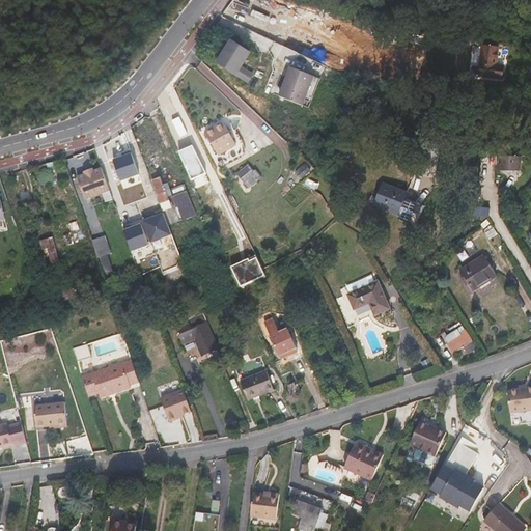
[(530,0),(508,0),(508,7),(530,9),(530,0)]
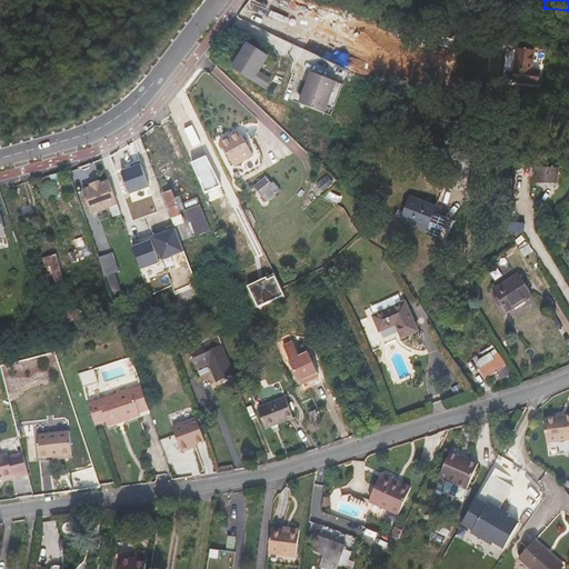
[(271,52),(251,40),(236,66),(267,86),(271,78),(260,71),(271,52)]
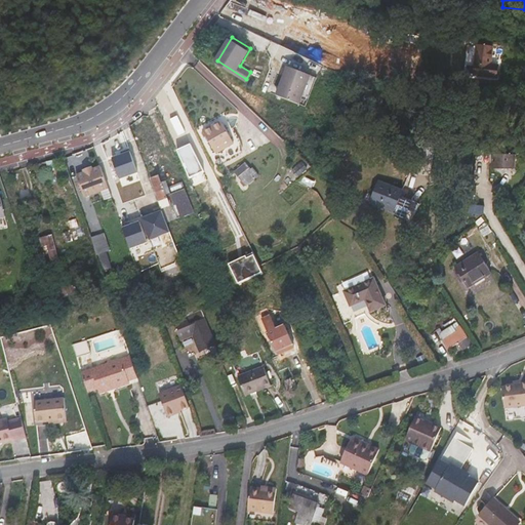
[(477,45),(474,75),(496,77),(497,65),(491,65),(493,47),(477,45)]
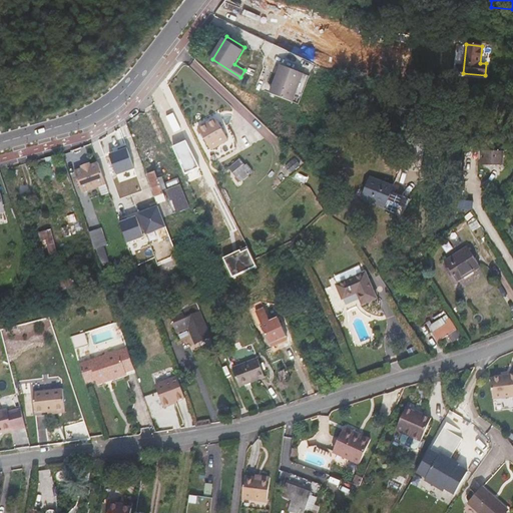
[(300,103),(312,76),(285,65),(273,92),(300,103)]
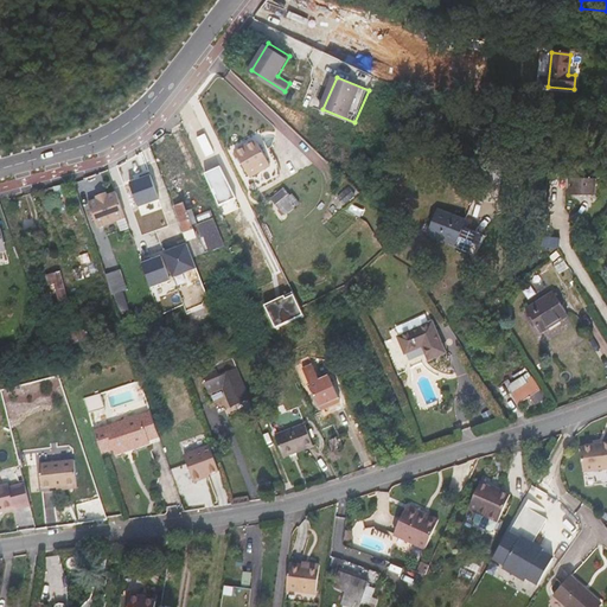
[(278,180),(256,140),(236,151),(257,191),(278,180)]
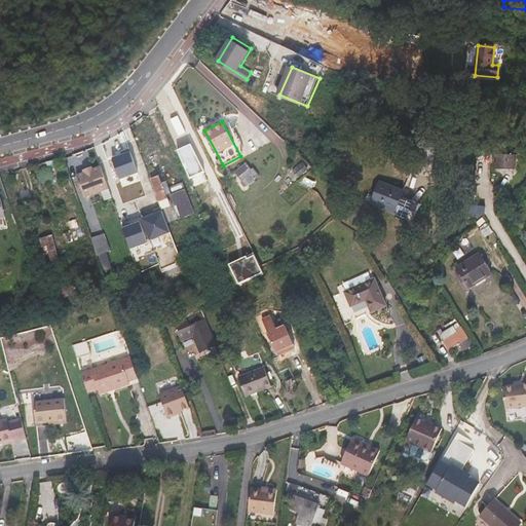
[(423,142),(421,151),(435,153),(436,144),(423,142)]
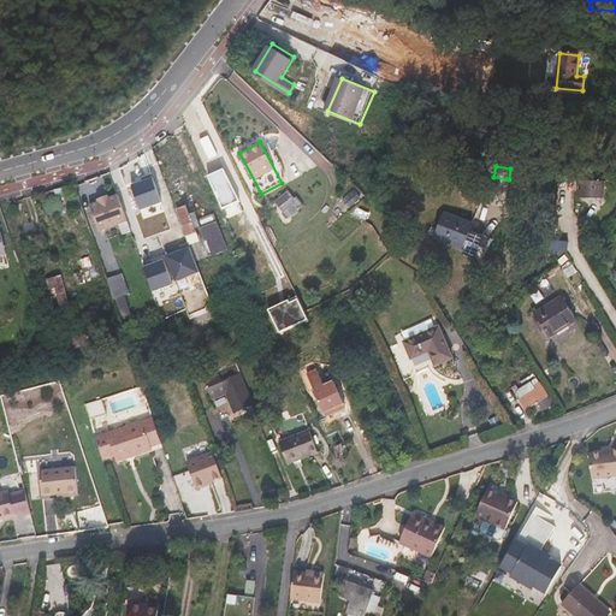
[(473,173),(460,172),(458,182),(472,183),(473,173)]
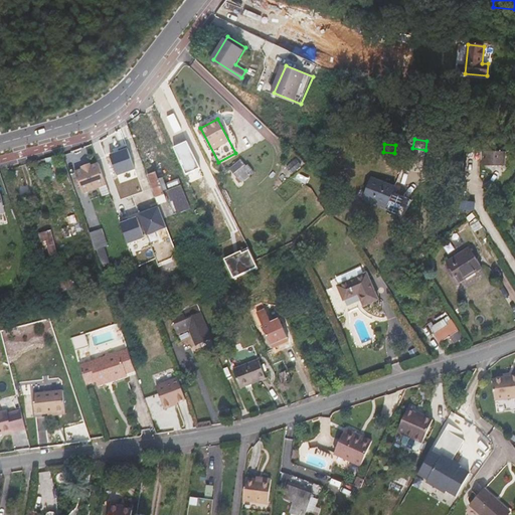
[(425,150),(412,148),(411,155),(424,156),(425,150)]
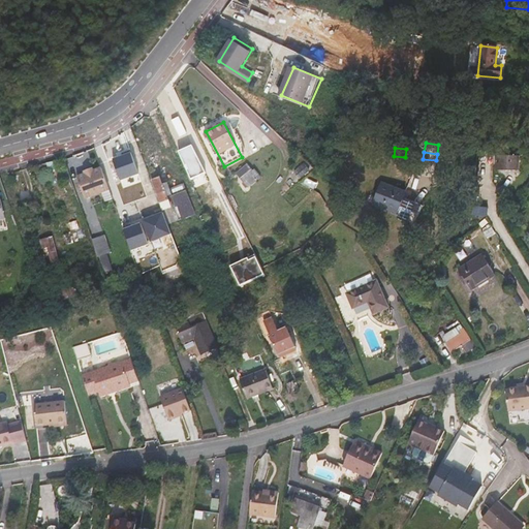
[(138,174),(131,153),(114,159),(121,180),(138,174)]
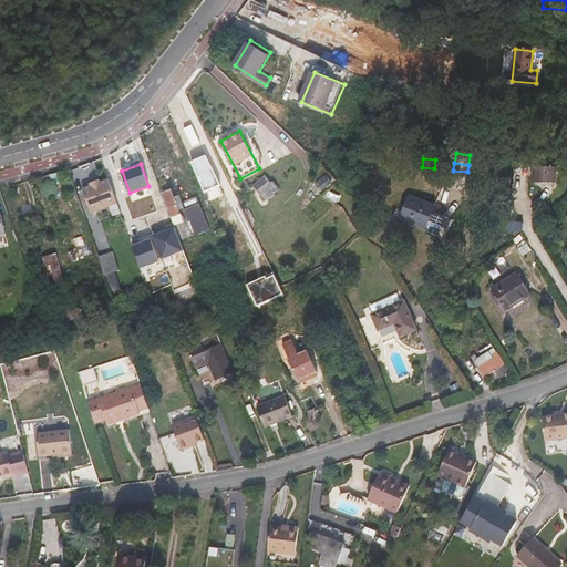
[(556,168),(532,167),(532,182),(556,183),(556,168)]
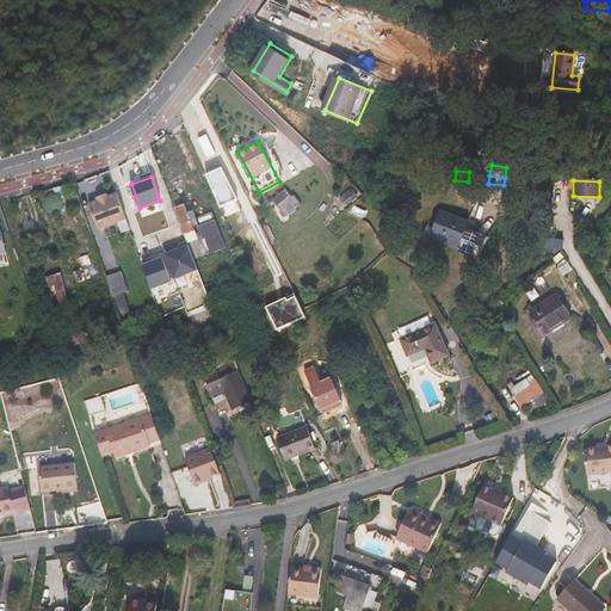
[(302,204),(288,189),(273,201),(287,216),(302,204)]
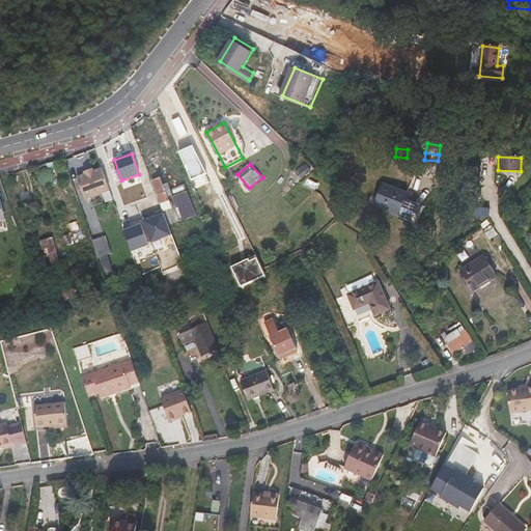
[(86,174),(78,177),(86,198),(111,188),(110,187),(104,172),(102,168),(94,171),(93,168),(85,172),(86,174)]
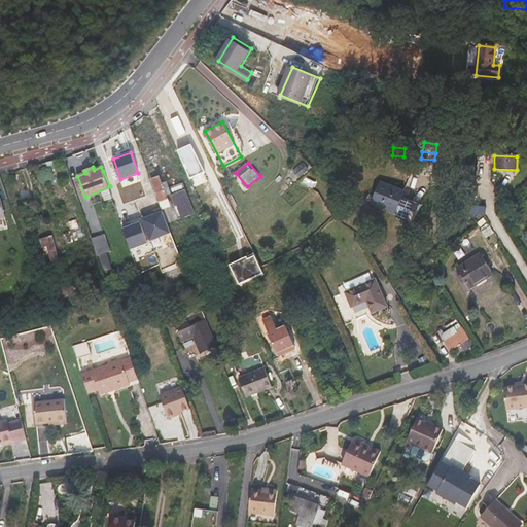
[(168,223),(178,220),(166,190),(164,190),(159,176),(150,179),(164,213),(168,223)]
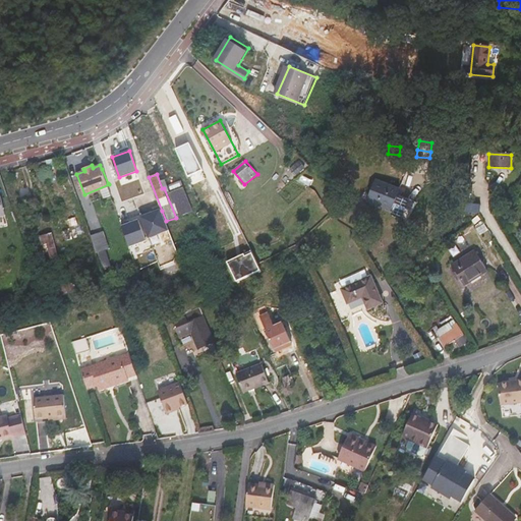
[(398,187),(372,180),(366,203),(391,209),(404,213),(407,200),(395,197),(398,187)]
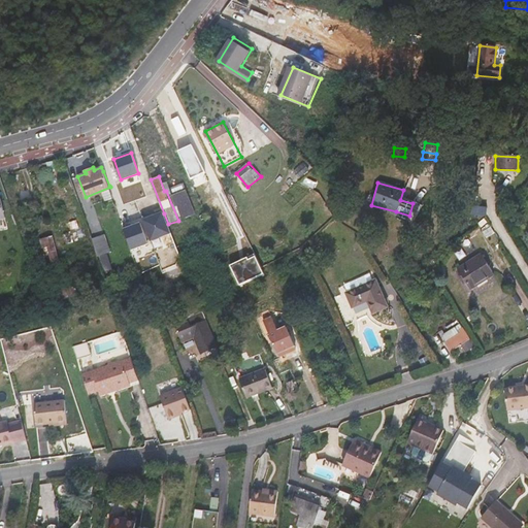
[(184,184),(166,191),(178,221),(195,215),(184,184)]
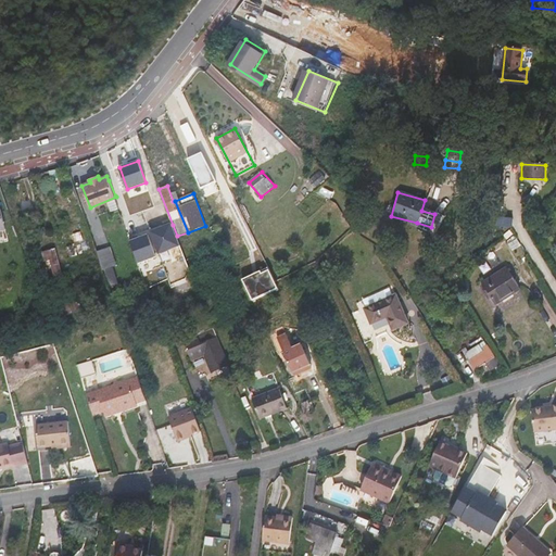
[(514,218),(498,217),(496,226),(513,228),(514,218)]
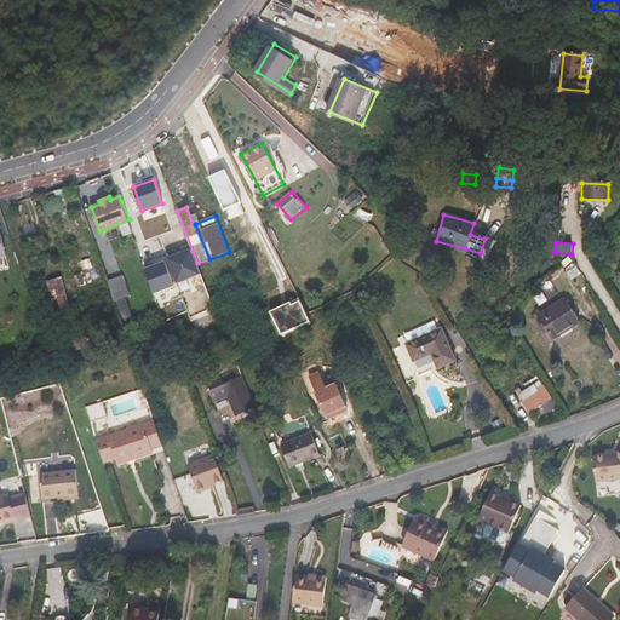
[(177,285),(201,275),(197,263),(193,251),(167,260),(177,285)]
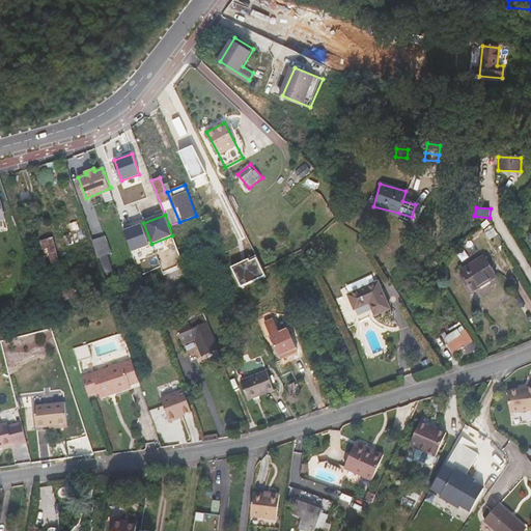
[(74,244),(90,240),(88,231),(86,232),(82,222),(67,226),(74,244)]
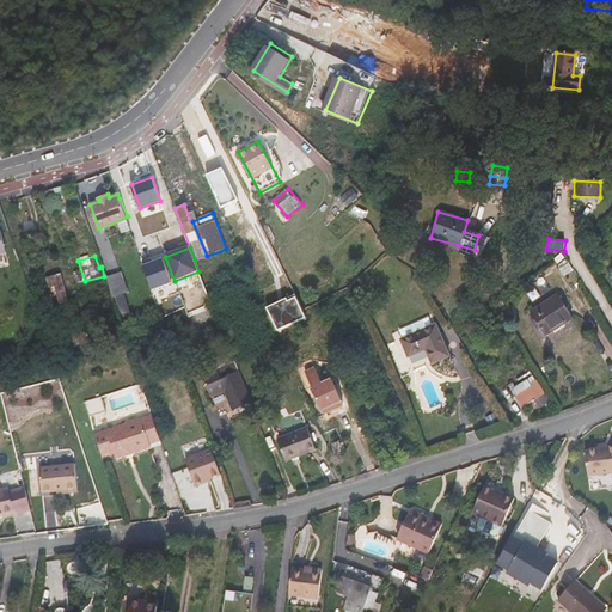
[(145,264),(154,291),(171,285),(163,258),(145,264)]
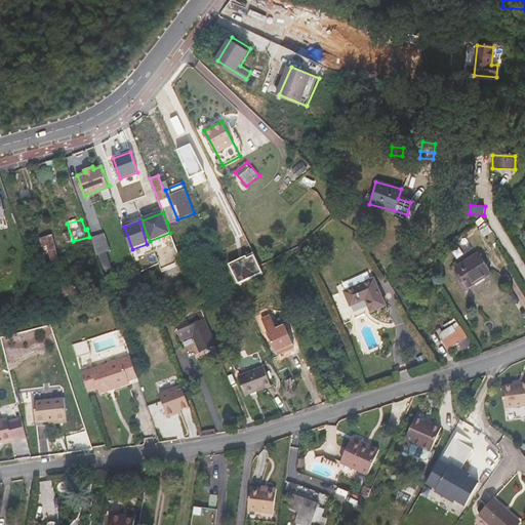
[(98,255),(112,251),(106,233),(92,237),(98,255)]
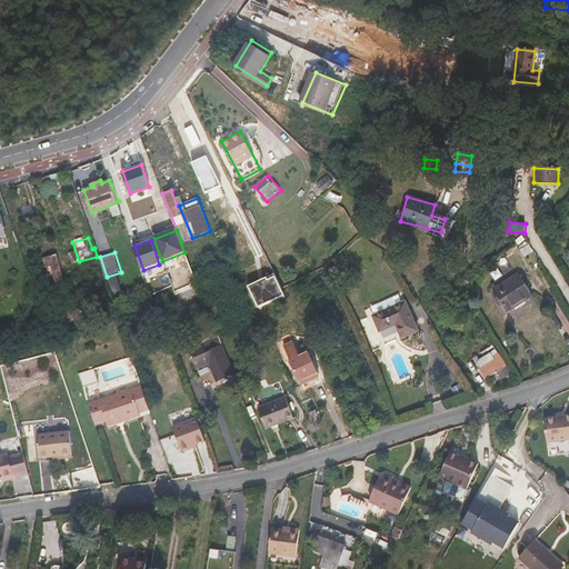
[(43,259),(46,268),(52,267),(57,283),(63,282),(58,256),(43,259)]
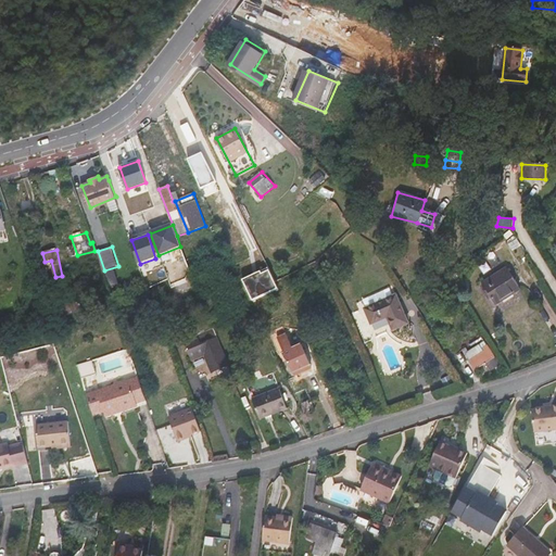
[(520,289),(507,267),(482,283),(495,304),(520,289)]
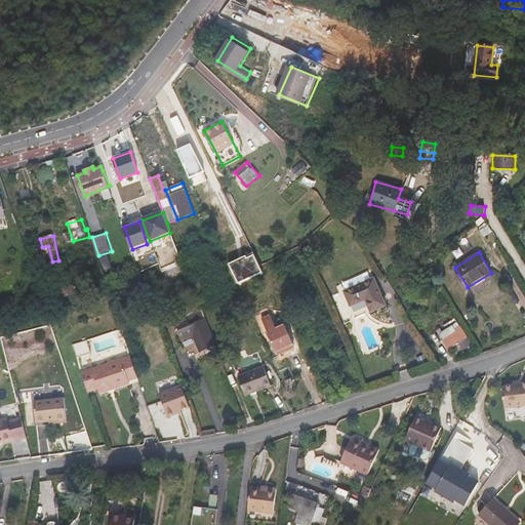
[(239,284),(263,273),(253,253),(230,264),(239,284)]
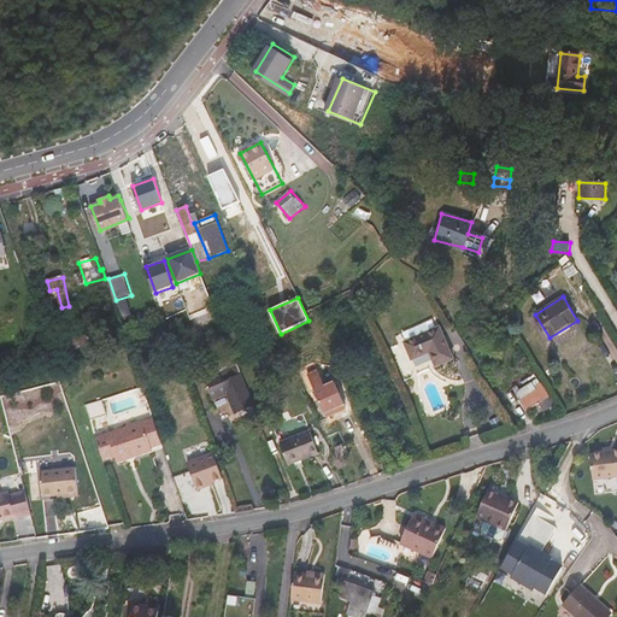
[(433,365),(450,358),(436,328),(421,334),(417,325),(403,331),(406,340),(404,341),(411,358),(427,351),(433,365)]
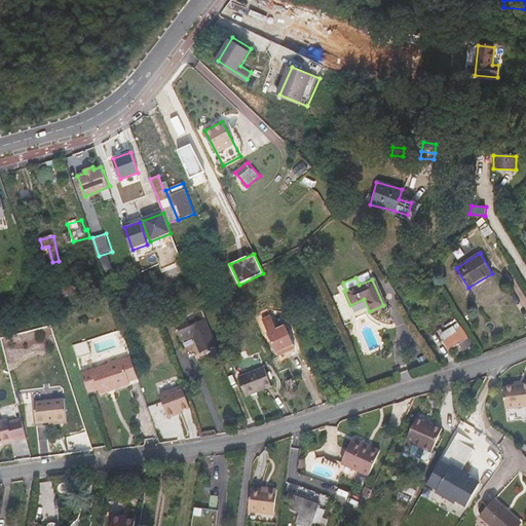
[(59,286),(60,291),(72,287),(74,294),(78,292),(74,280),(59,286)]
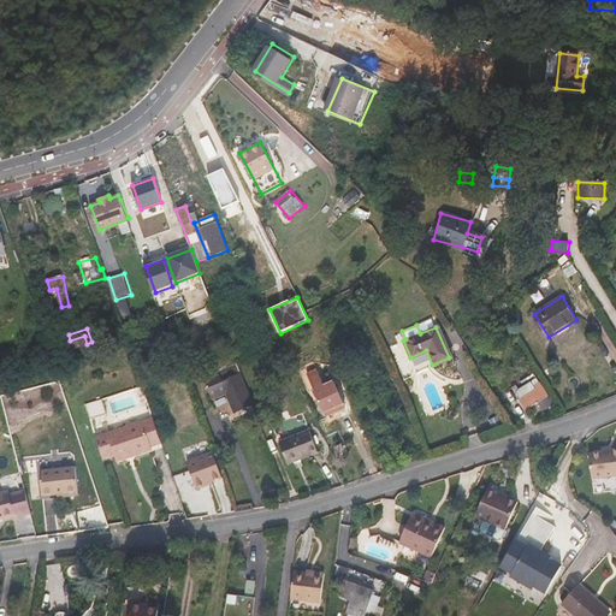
[(501,345),(510,339),(507,332),(497,337),(501,345)]
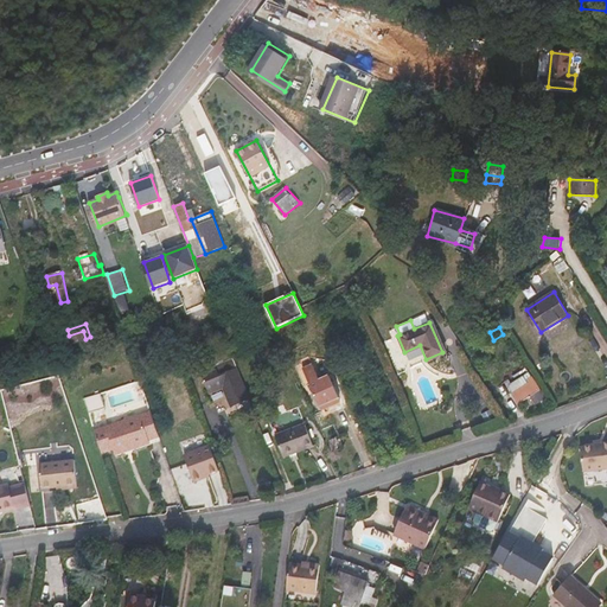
[(83,331),(69,336),(72,344),(85,340),(85,339),(83,331)]
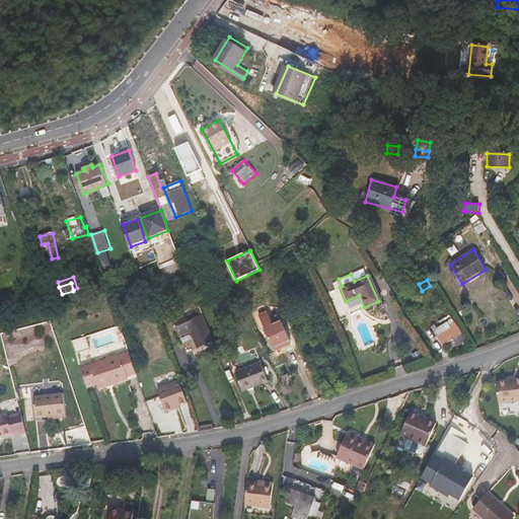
[(293,288),(297,296),(304,292),(300,284),(293,288)]
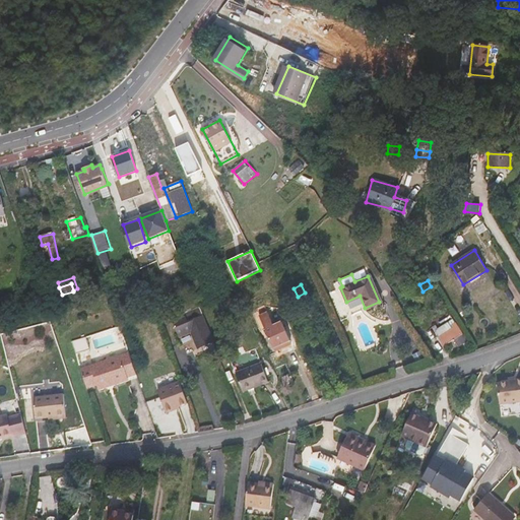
[(149,294),(153,304),(173,297),(170,287),(149,294)]
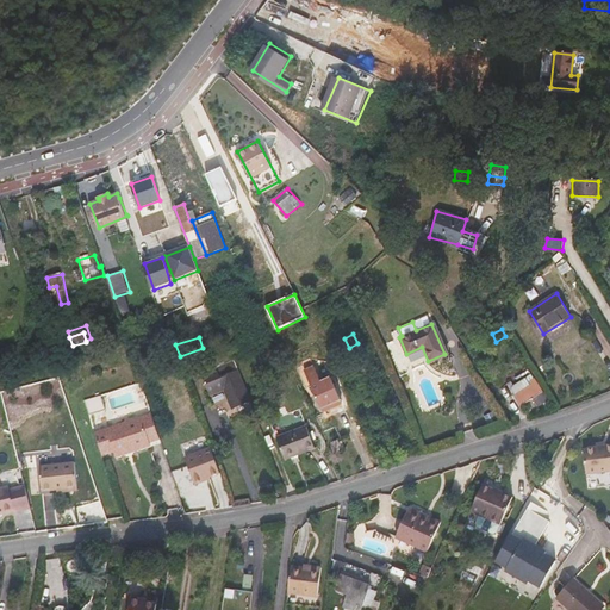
[(234,408),(249,402),(234,360),(217,367),(218,372),(201,378),(209,396),(225,390),(234,408)]
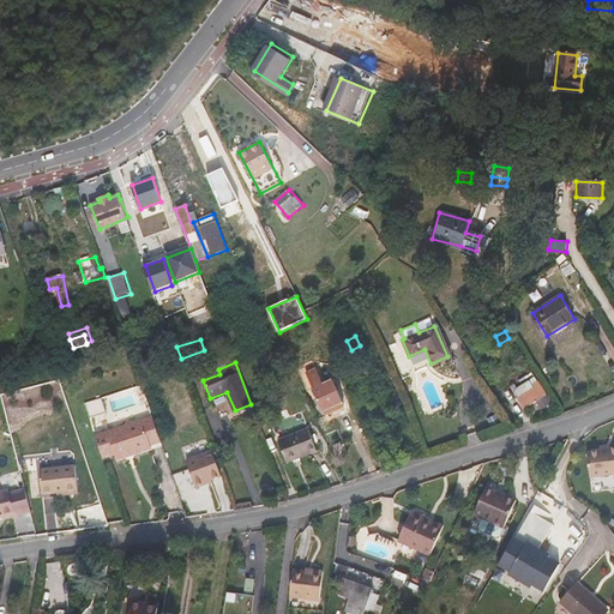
[(235,362),(251,404),(251,403),(235,362)]
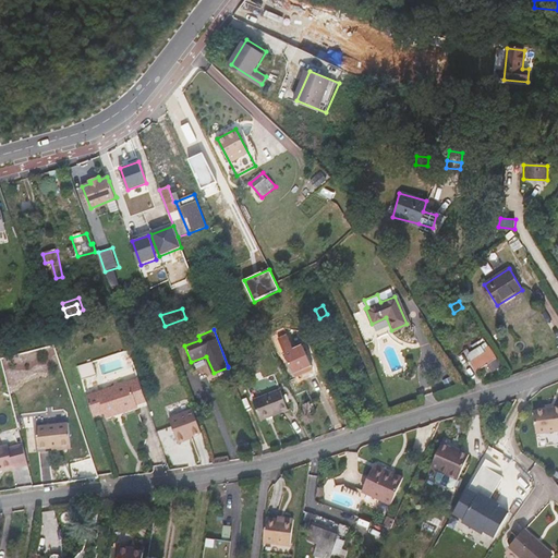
[(288,335),(280,338),(295,374),(313,366),(303,346),(294,349),(288,335)]
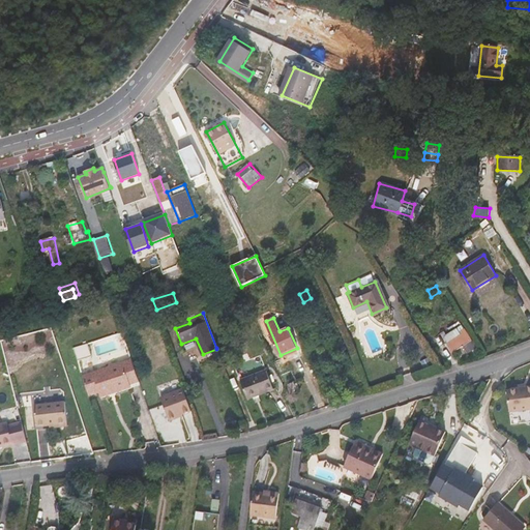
[(280,356),(281,355),(266,321),(264,322),(280,356)]
